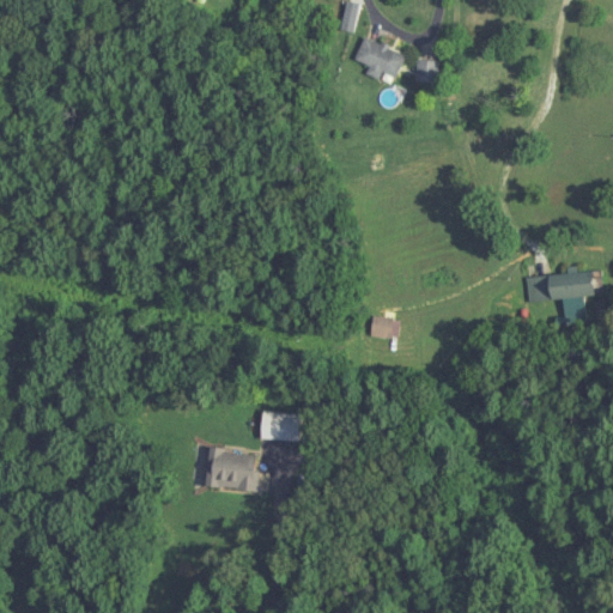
[(354,60),(369,65),(366,72),(395,82),(405,53),(362,38),(354,60)]
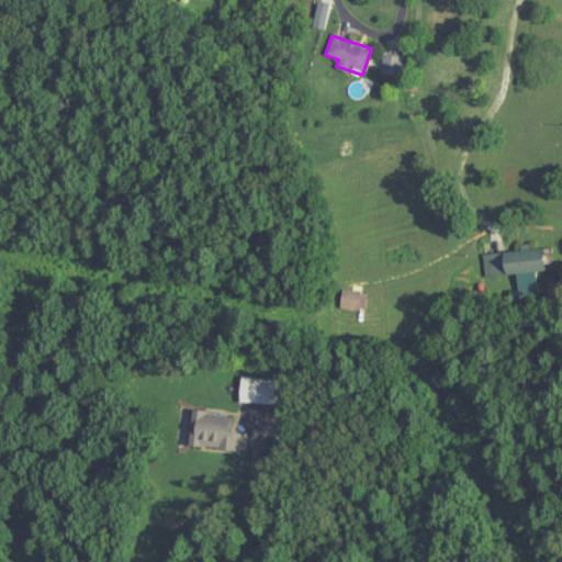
[(398,75),(398,55),(381,55),(381,75),(398,75)]
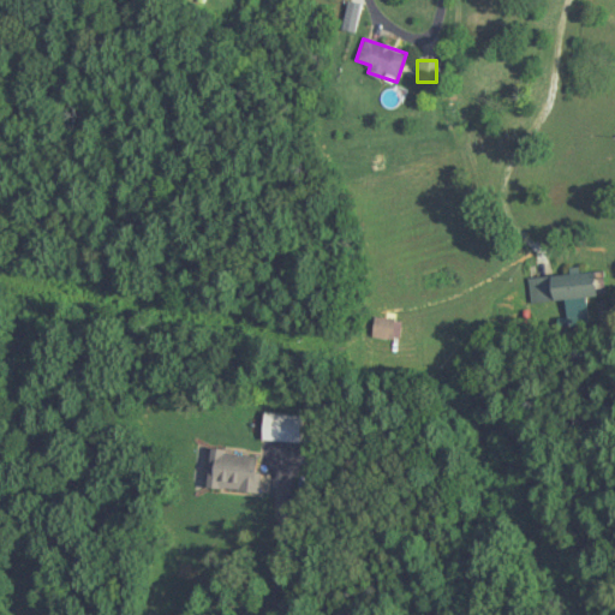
[(527,276),(530,302),(596,296),(593,269),(527,276)]
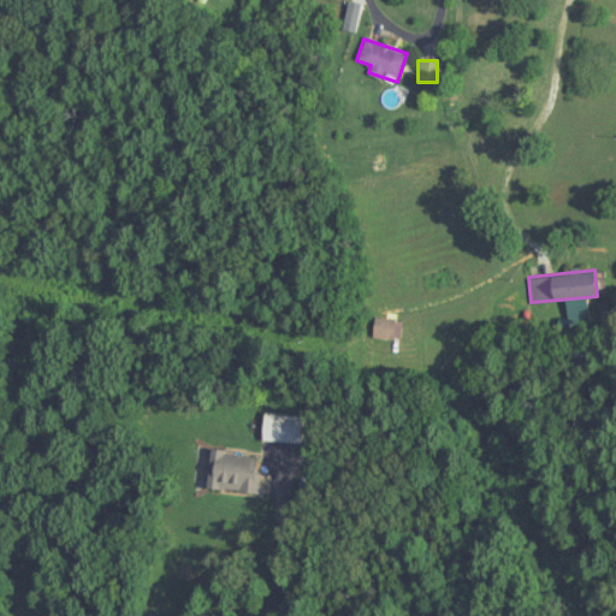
[(392,339),(394,319),(372,318),(372,338),(392,339)]
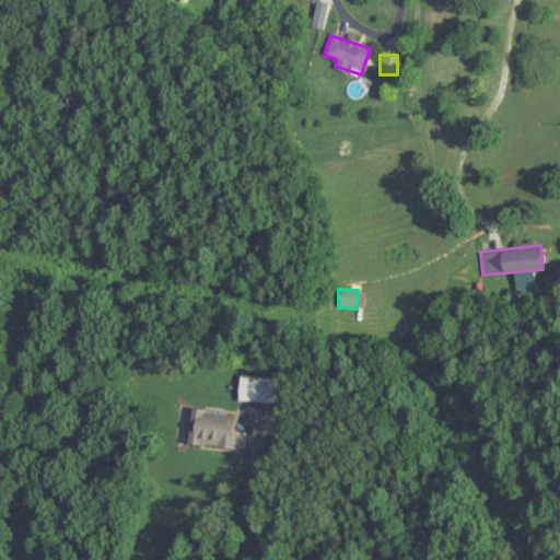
[(268,374),(237,374),(237,399),(268,399),(268,374)]
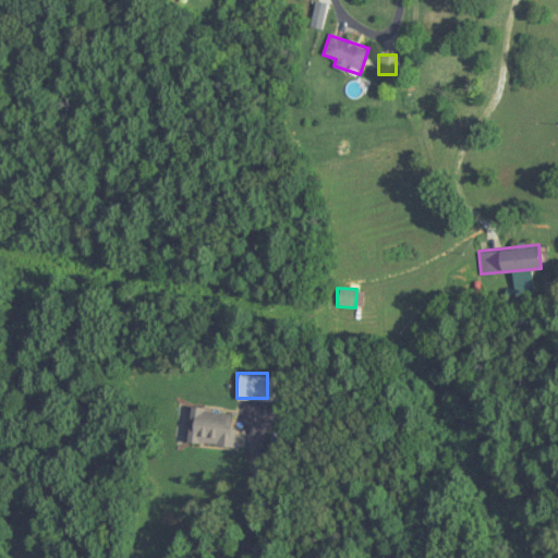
[(232,445),(235,410),(189,405),(184,440),(232,445)]
